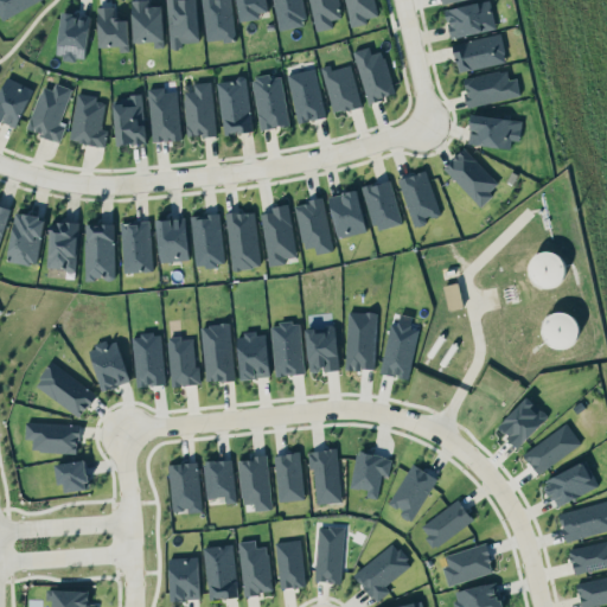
[(147,6),(146,0),(132,0),(134,42),(154,40),(154,48),(165,46),(163,5),(147,6)]
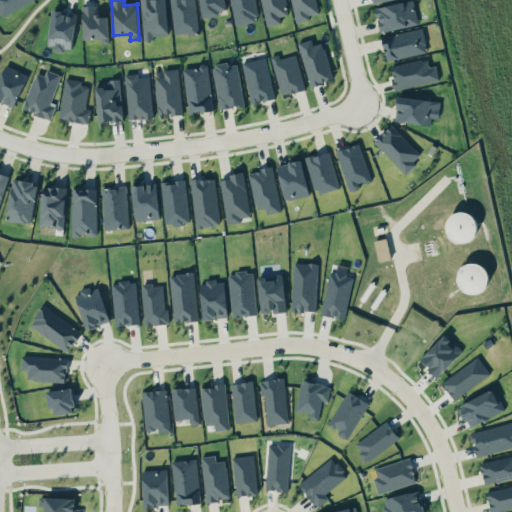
[(154,35),(167,35),(166,0),(141,0),(142,40),(154,40),(154,35)]
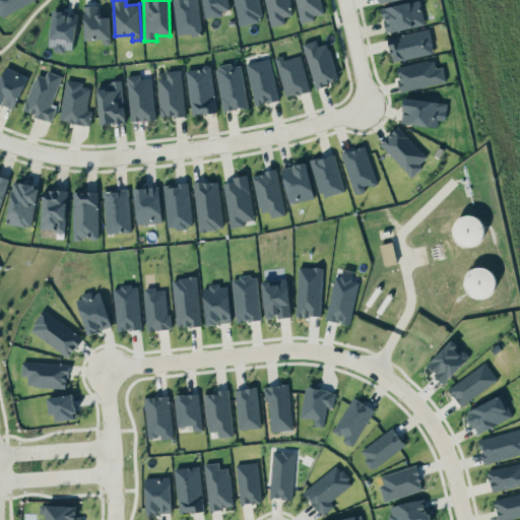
[(173,0),(177,37),(202,34),(198,0),(173,0)]
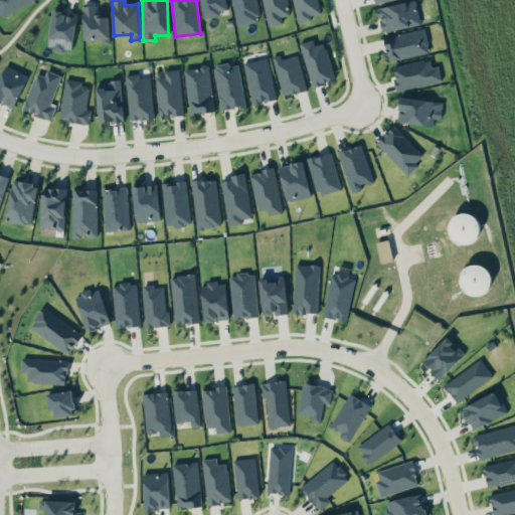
[(226,9),(225,0),(201,0),(203,17),(221,16),(220,10),(226,9)]
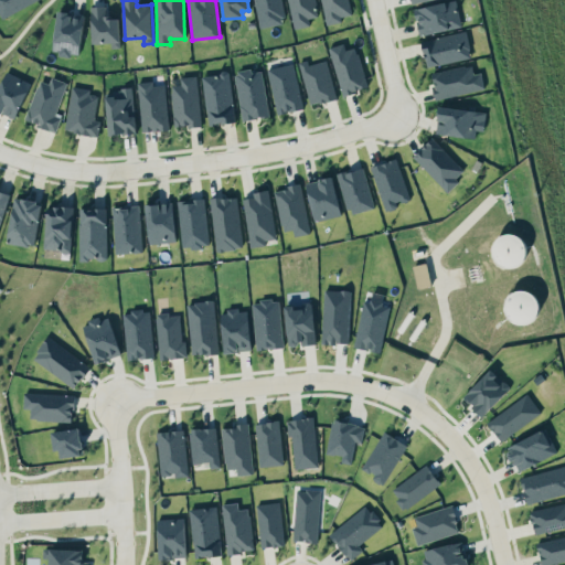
[(254,0),(260,28),(286,22),(280,0),(254,0)]
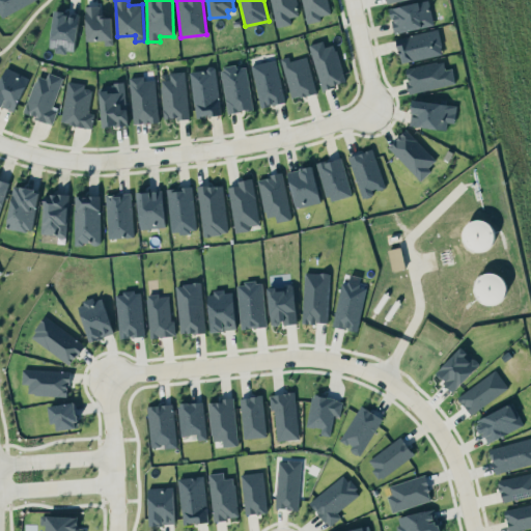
[(271,0),(276,27),(291,25),(289,17),(299,16),(296,0),(271,0)]
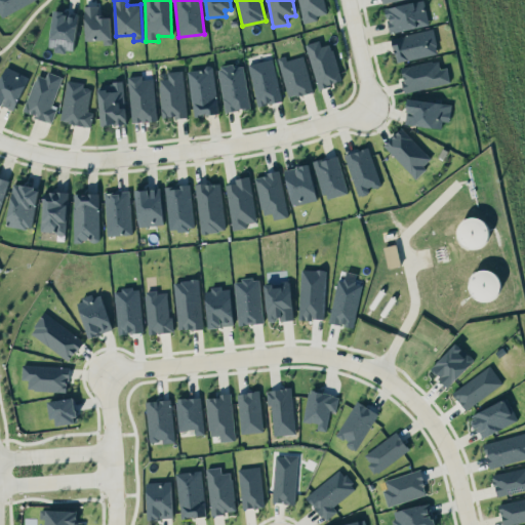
[(417,0),(384,8),(390,33),(429,25),(422,0),(417,0)]
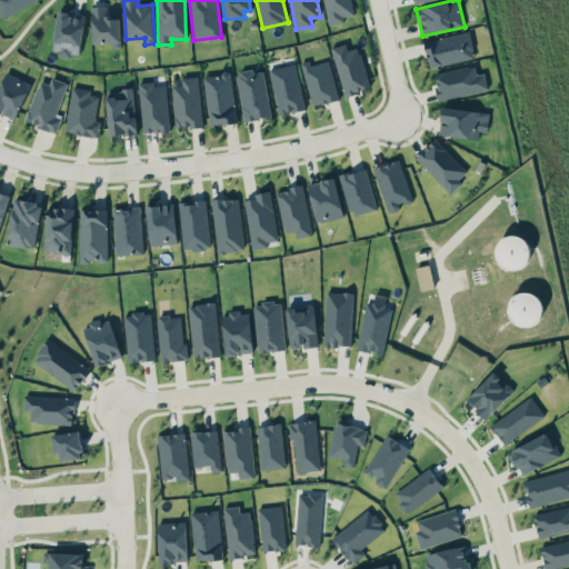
[(120,18),(109,18),(108,6),(91,6),(92,43),(112,43),(112,48),(121,48),(120,18)]
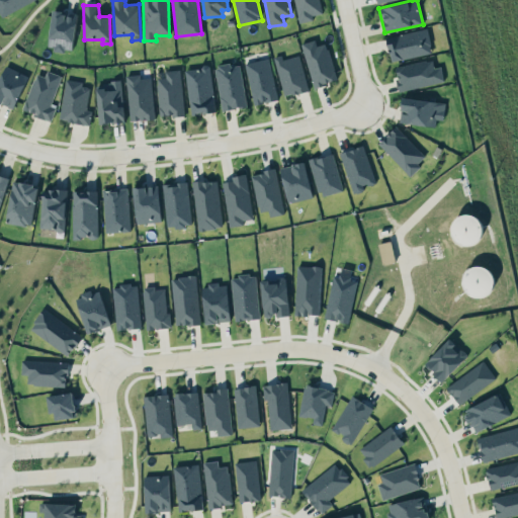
[(77,15),(67,13),(67,11),(53,9),(48,48),(72,52),(77,15)]
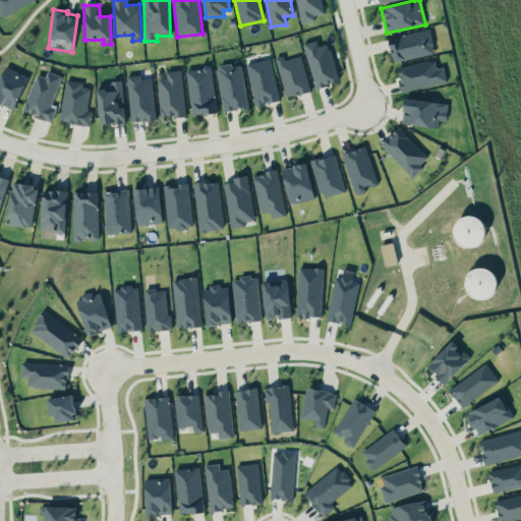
[(389,37),(394,61),(435,53),(429,29),(389,37)]
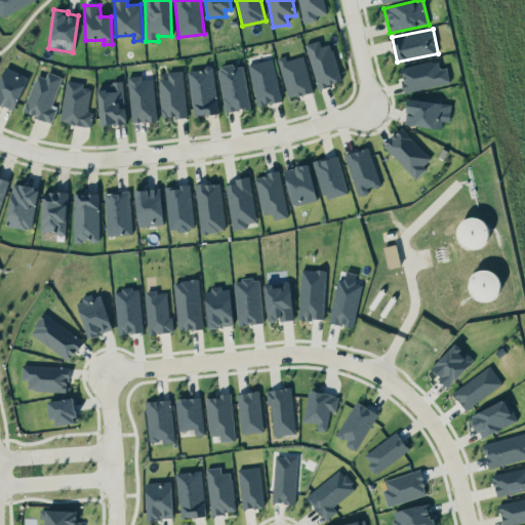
[(305,44),(319,88),(342,81),(330,43),(321,46),(319,39),(305,44)]
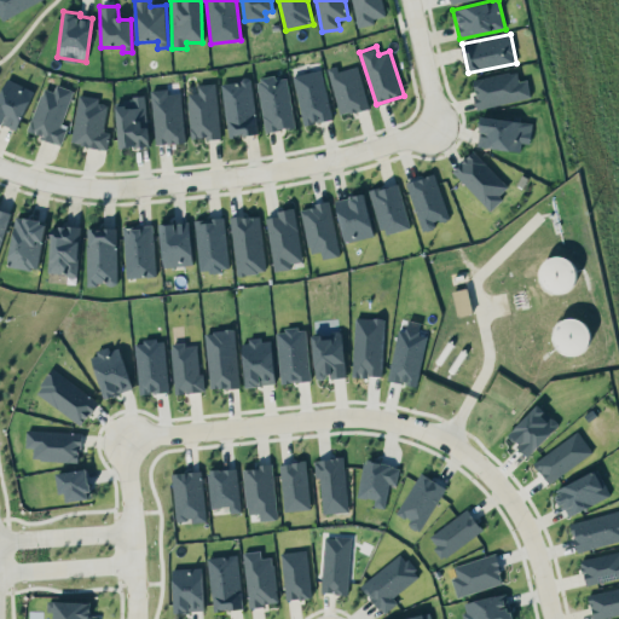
[(328,68),(340,115),(369,108),(358,65),(337,70),(336,65),(328,68)]
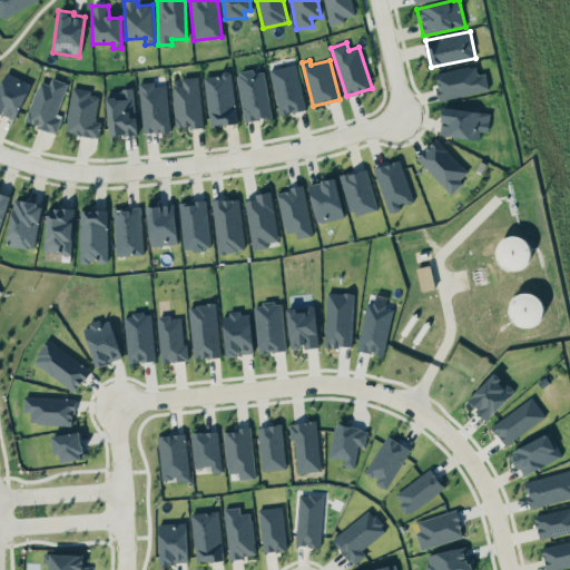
[(268,70),(279,115),(306,108),(295,64),(268,70)]
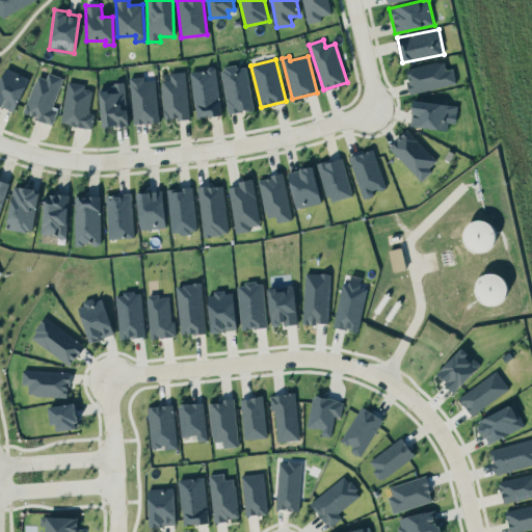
[(410,94),(456,83),(453,69),(446,70),(444,59),(405,69),(410,94)]
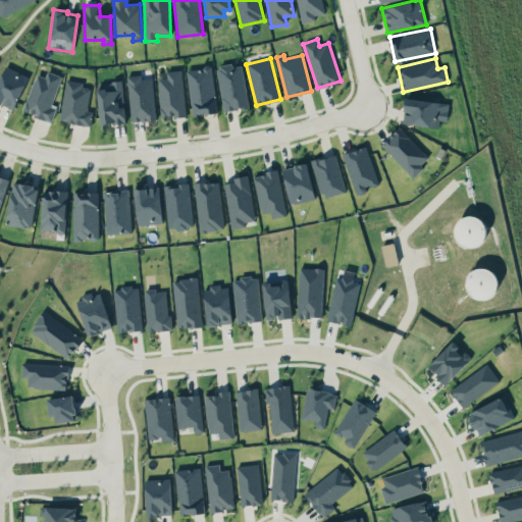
[(216,66),(223,111),(249,107),(242,64),(232,66),(232,63),(216,66)]
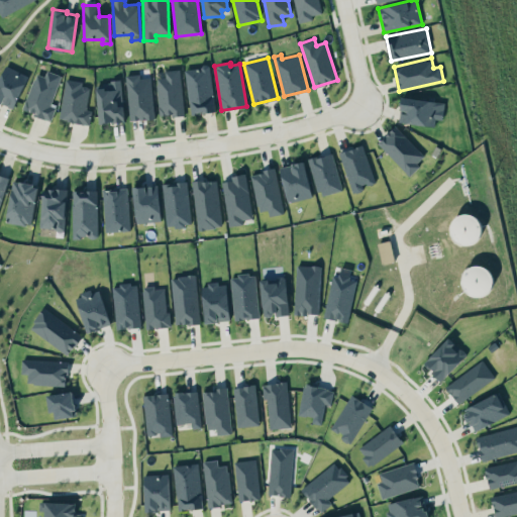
[(0,101),(13,108),(28,76),(6,65),(0,77),(0,101)]
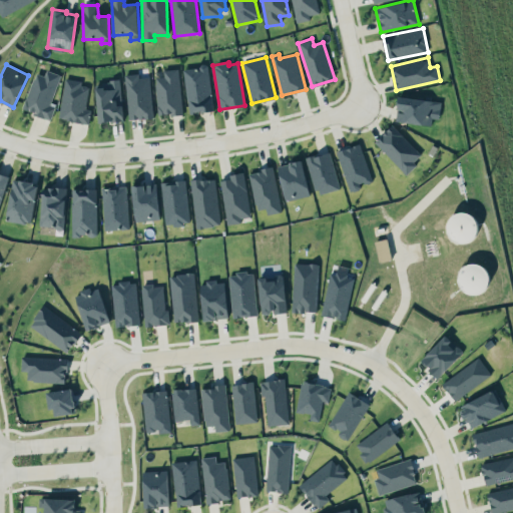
[(212,110),(208,65),(184,68),(188,113),(212,110)]
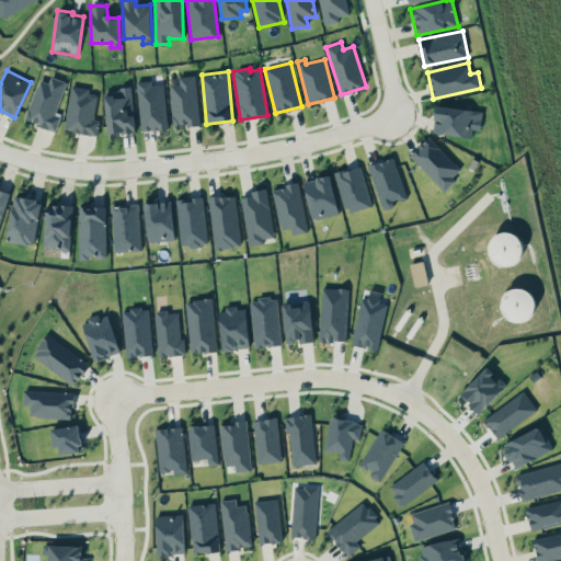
[(172,126),(198,124),(195,75),(179,76),(180,83),(170,84),(172,126)]
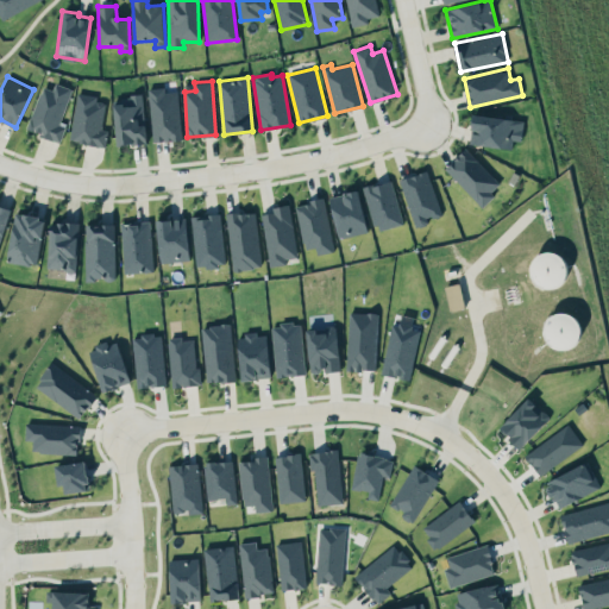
[(71,88),(55,82),(52,89),(42,86),(27,130),(61,140),(67,123),(61,121),(71,88)]
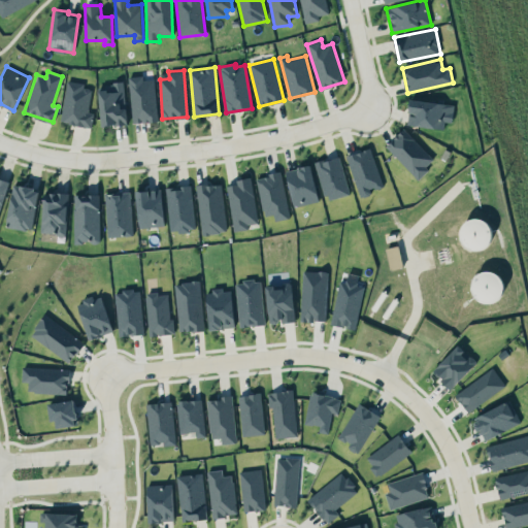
[(157,121),(155,79),(143,79),(143,75),(129,76),(131,123),(157,121)]
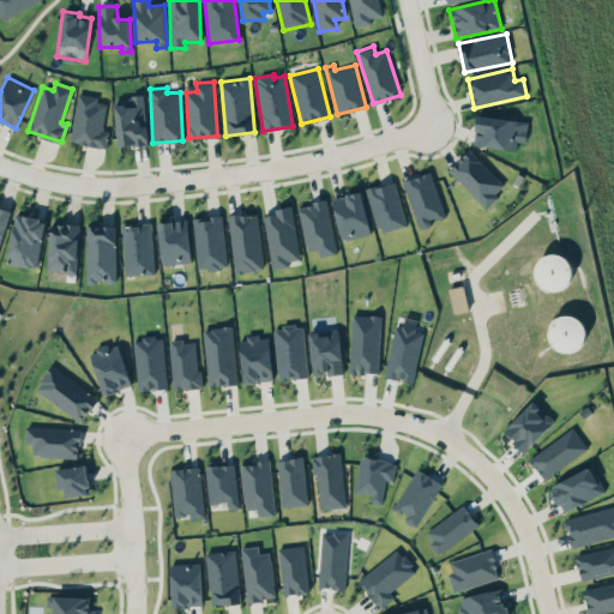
[(107,148),(109,131),(102,131),(107,100),(78,95),(70,142),(107,148)]
